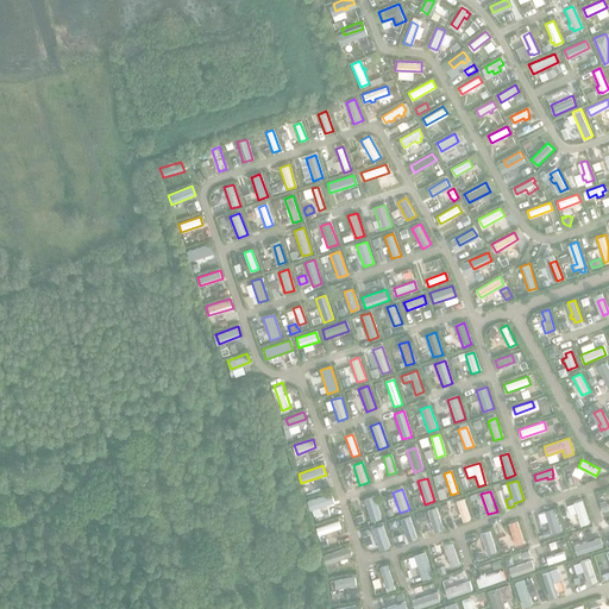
[(311,509),(334,501),(331,493),(308,500),(311,509)]
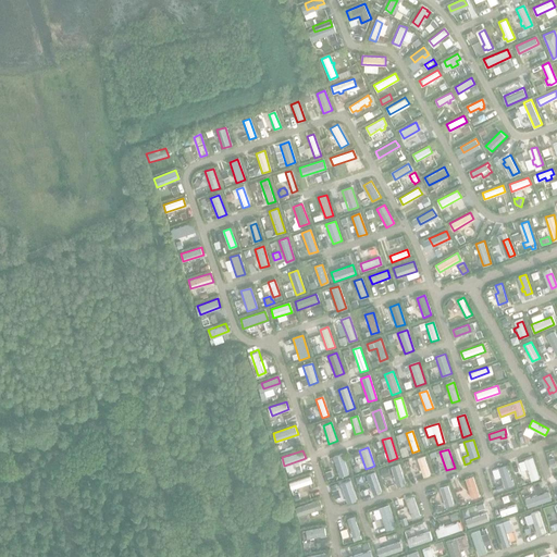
[(348,474),(342,454),(333,457),(339,478),(348,474)]
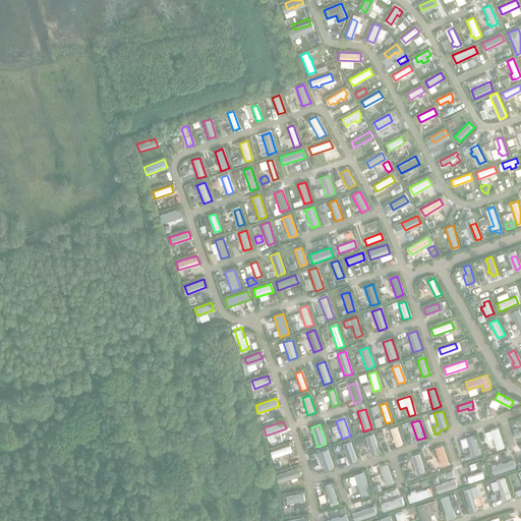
[(402,444),(396,426),(390,429),(396,447),(402,444)]
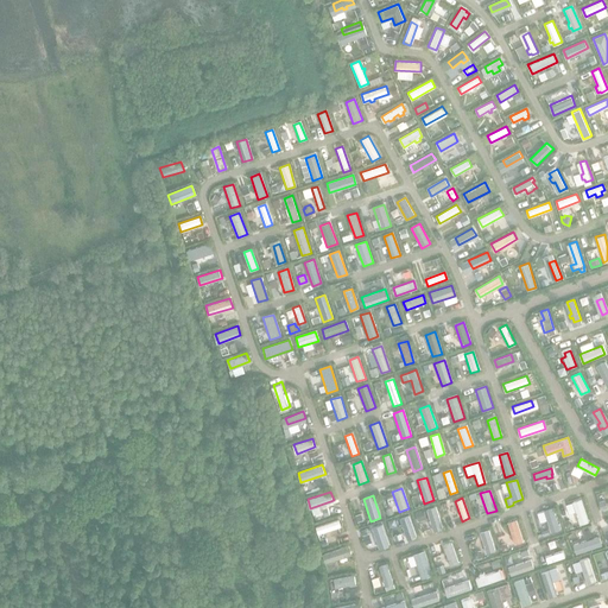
[(588,521),(581,499),(572,501),(580,524),(588,521)]
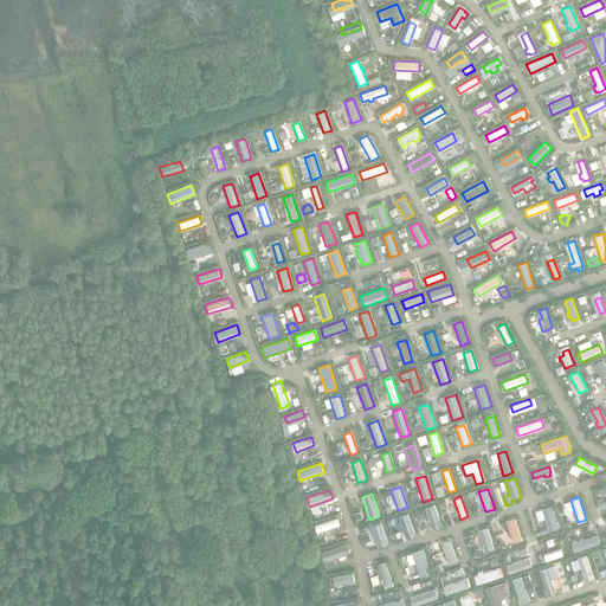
[(545,509),(548,520),(546,521),(547,524),(549,524),(552,532),(559,529),(552,507),(545,509)]
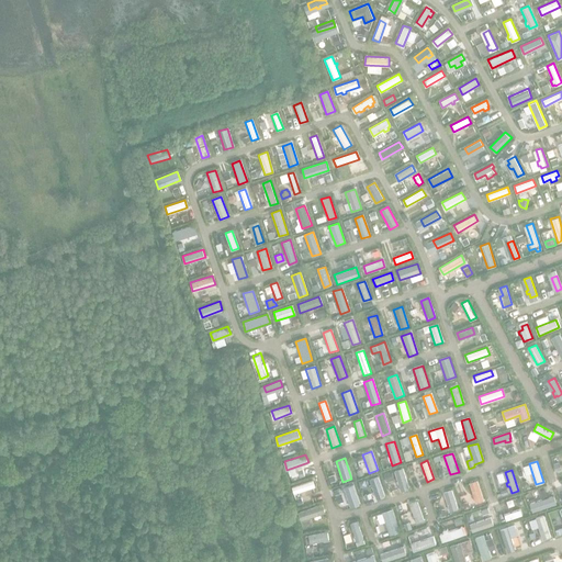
[(408,487),(404,475),(397,478),(402,490),(408,487)]
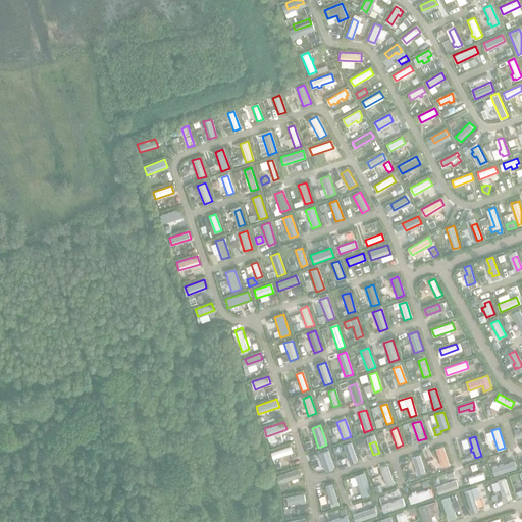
[(357,462),(351,442),(343,446),(349,465),(357,462)]
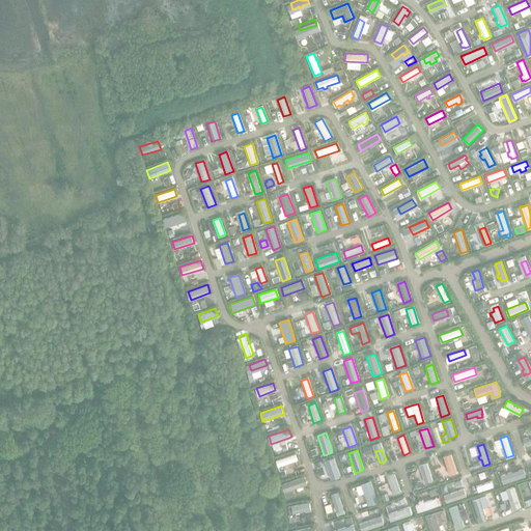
[(278,466),(298,459),(296,453),(276,459),(278,466)]
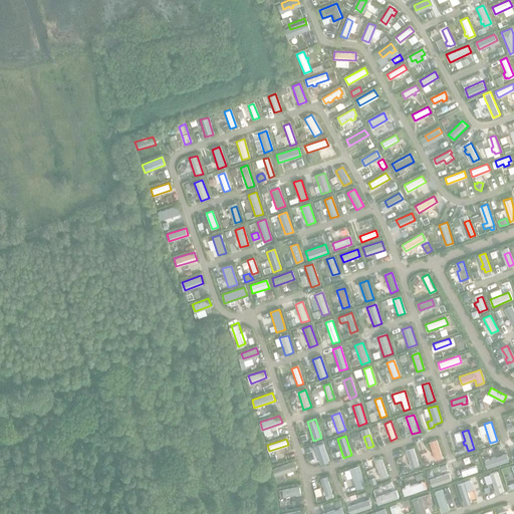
[(442,457),(437,440),(430,442),(435,459),(442,457)]
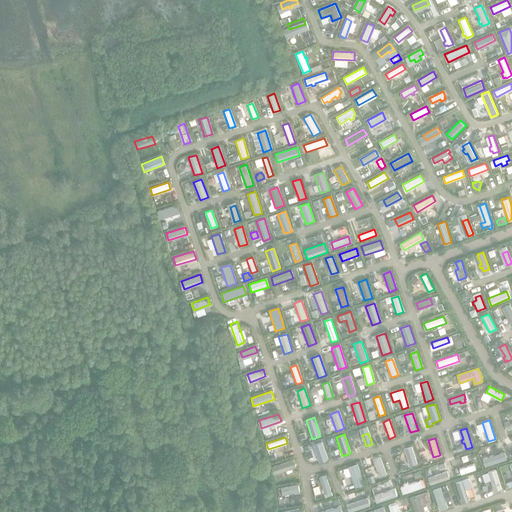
[(327,460),(321,442),(313,445),(319,463),(327,460)]
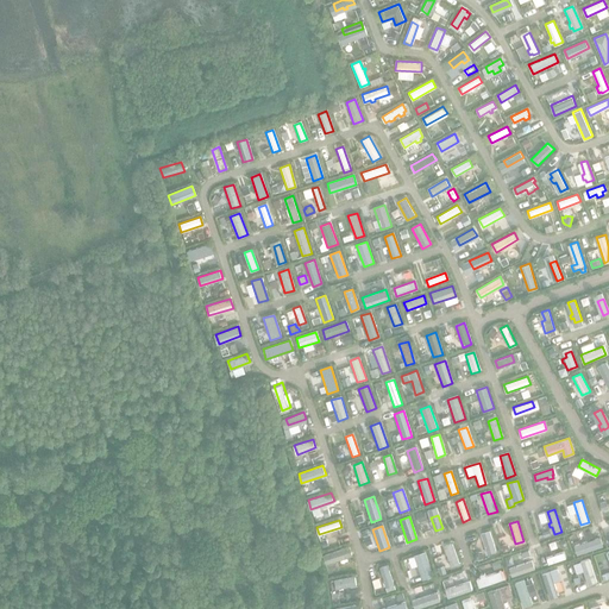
[(496,551),(490,531),(483,533),(489,552),(496,551)]
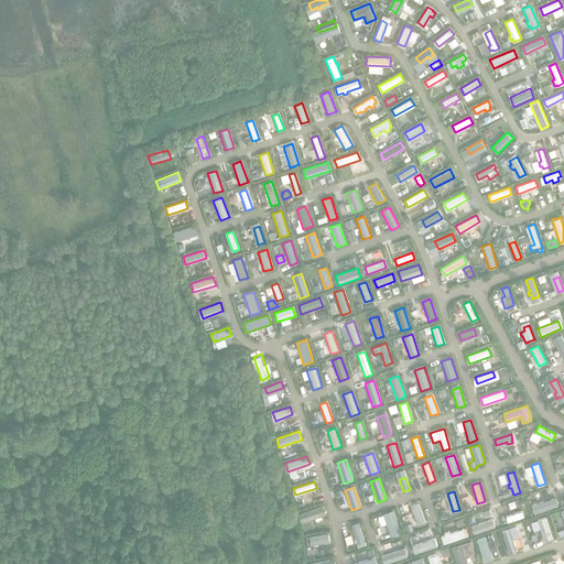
[(534,513),(554,507),(553,500),(532,507),(534,513)]
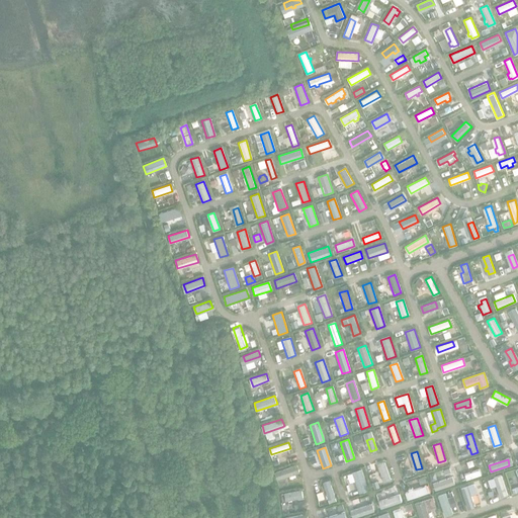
[(391,479),(385,461),(377,464),(383,482),(391,479)]
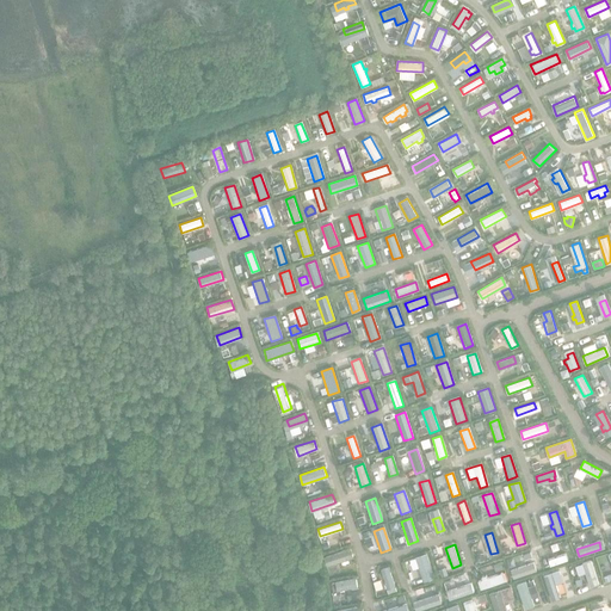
[(327,566),(353,556),(351,547),(323,556),(327,566)]
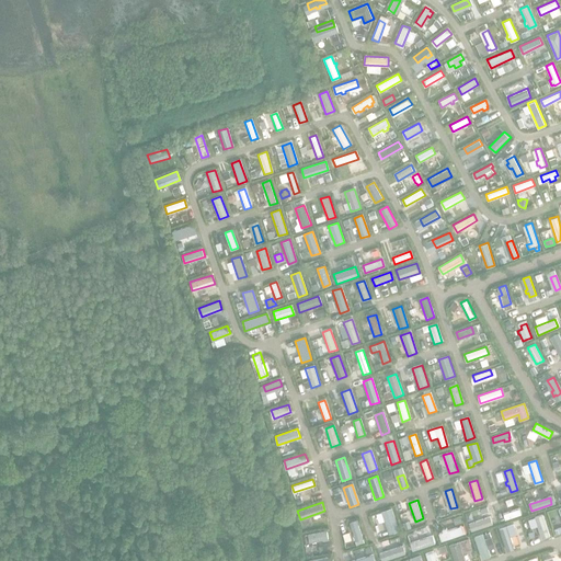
[(505,519),(522,514),(519,507),(503,513),(505,519)]
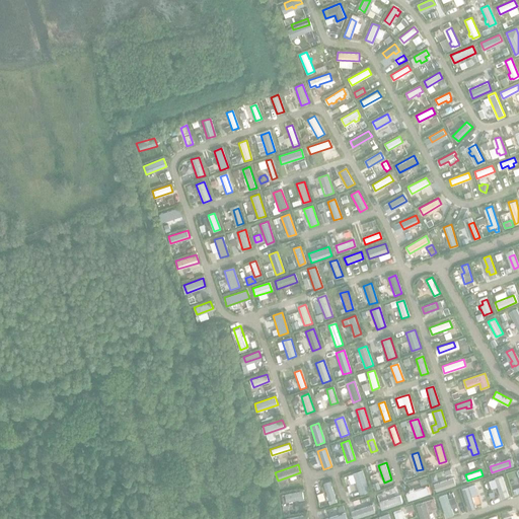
[(366,483),(362,470),(356,471),(360,485),(366,483)]
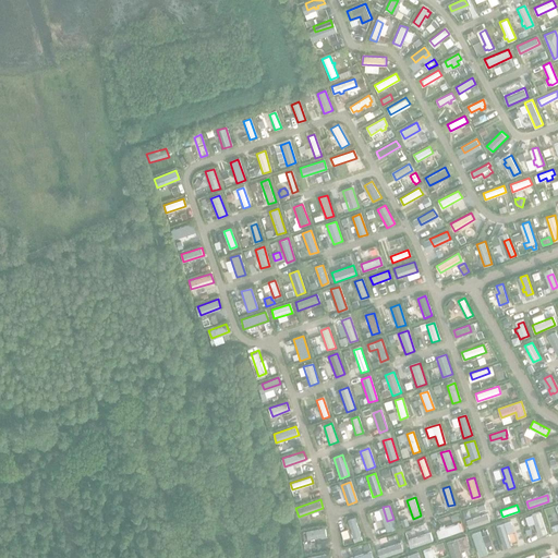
[(532,513),(540,535),(547,533),(540,511),(532,513)]
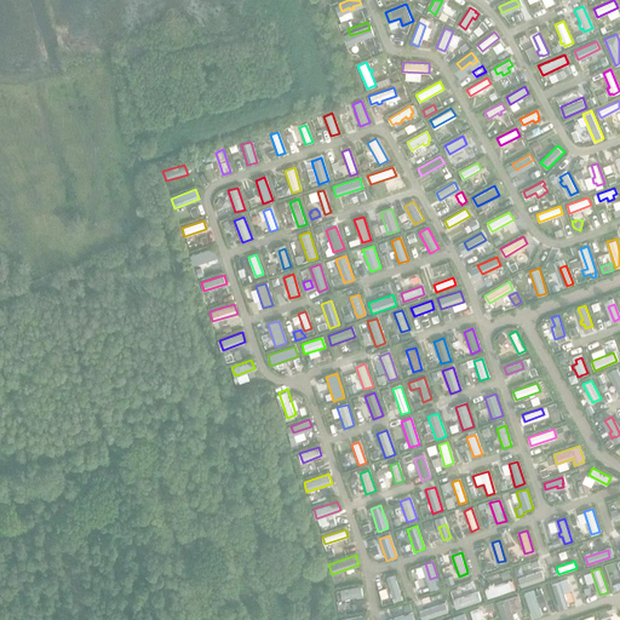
[(524,585),(544,579),(543,572),(522,578),(524,585)]
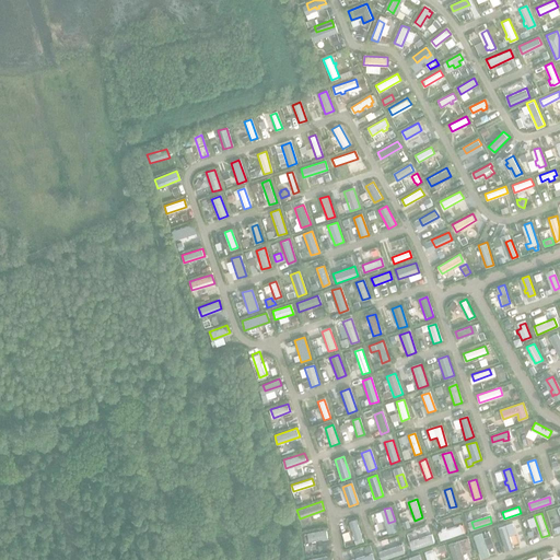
[(360,533),(357,518),(350,521),(354,535),(360,533)]
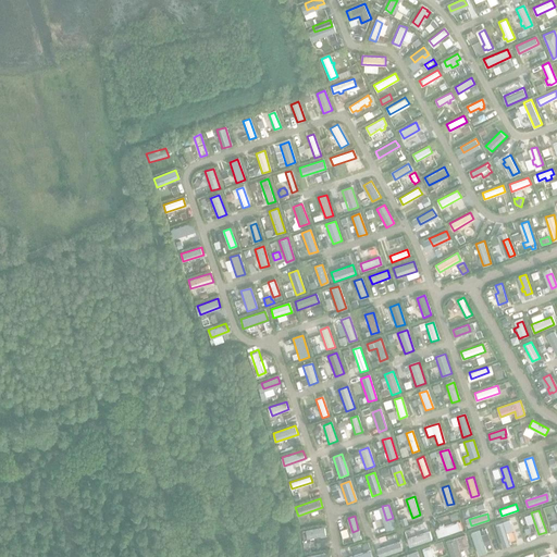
[(496,524),(504,545),(511,543),(505,522),(496,524)]
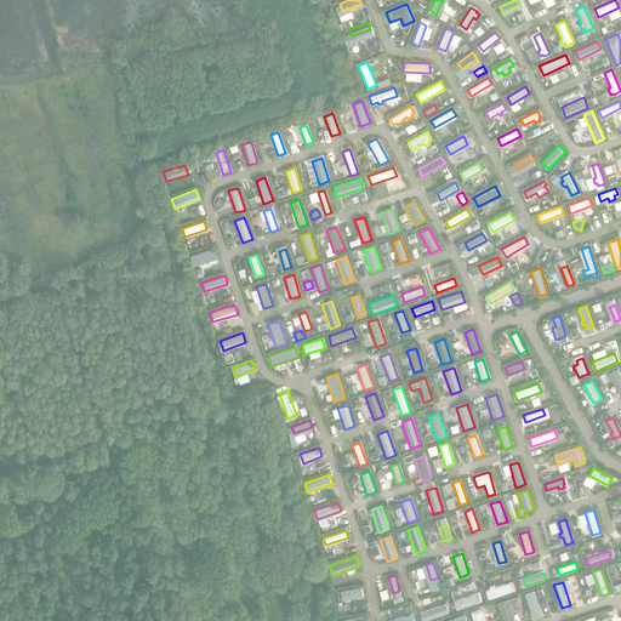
[(494,597),(516,590),(513,584),(493,590),(494,597)]
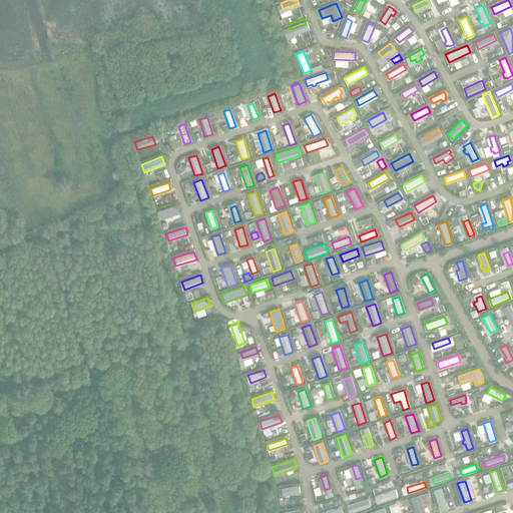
[(284,495),(301,492),(299,485),(282,488),(284,495)]
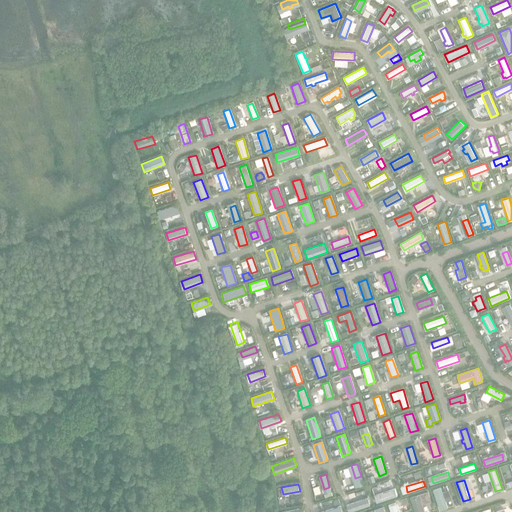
[(395,487),(374,495),(376,502),(397,494),(395,487)]
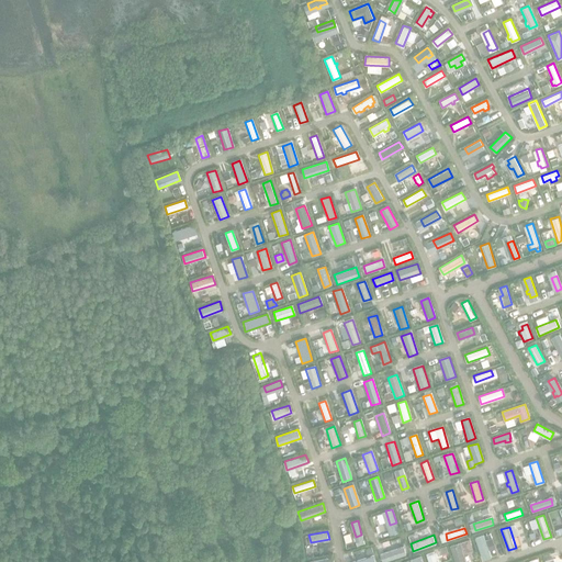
[(475,537),(483,559),(491,557),(483,535),(475,537)]
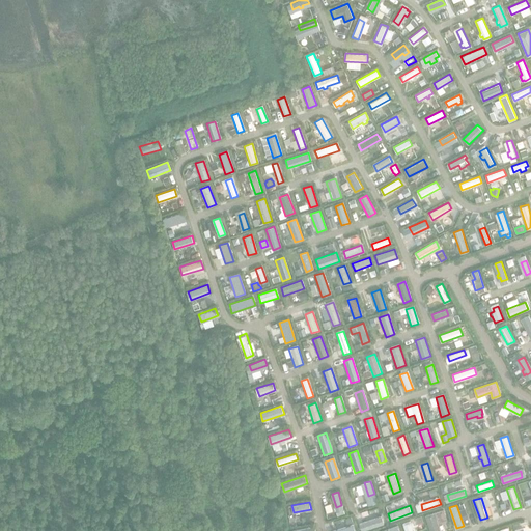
[(338,515),(345,512),(343,506),(335,508),(338,515)]
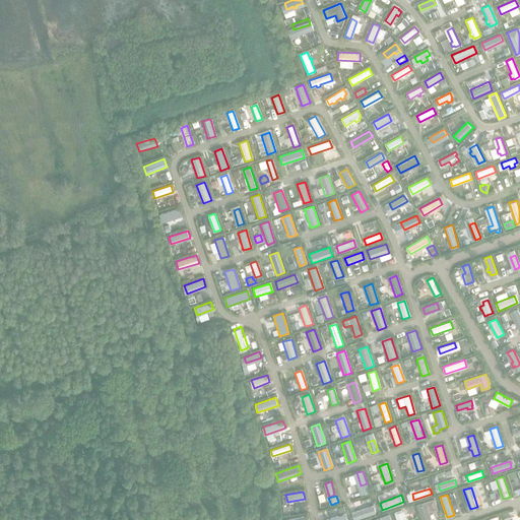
[(432,519),(426,502),(416,505),(421,519),(432,519)]
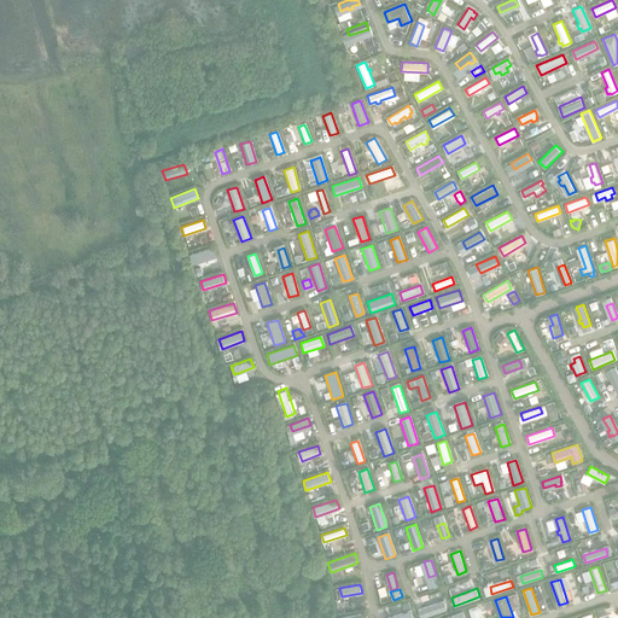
[(421,617),(448,608),(445,600),(418,608),(421,617)]
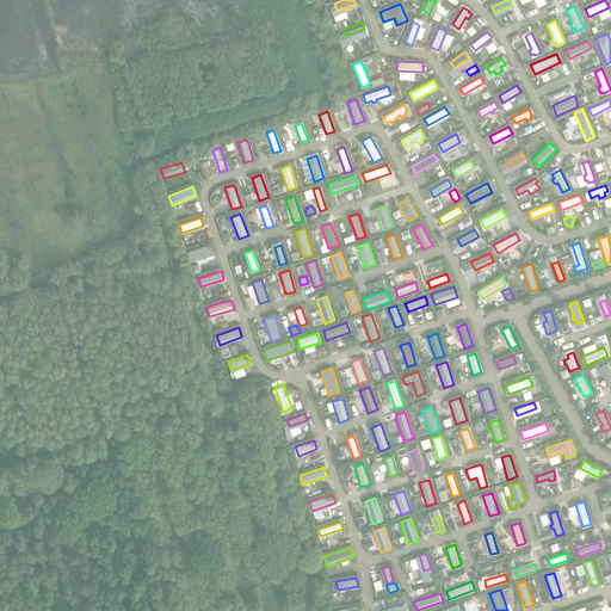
[(464,602),(467,610),(476,610),(473,599),(464,602)]
